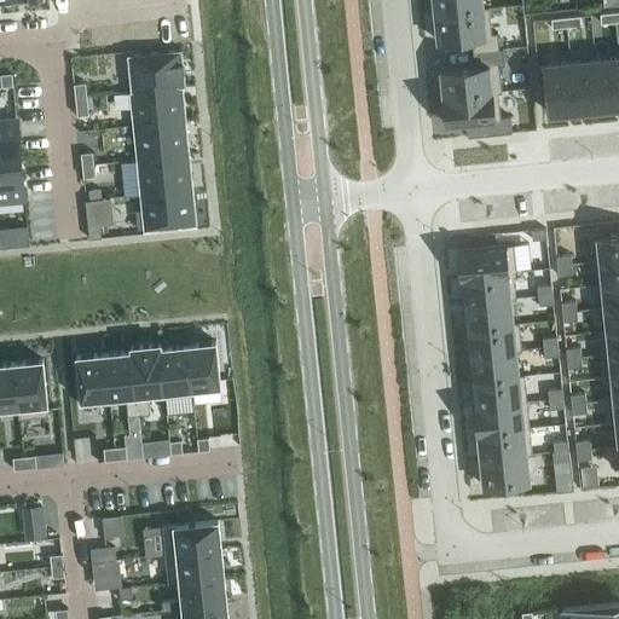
[(433,0),(434,13),(489,7),(489,6),(484,7),(481,0),(433,0)]
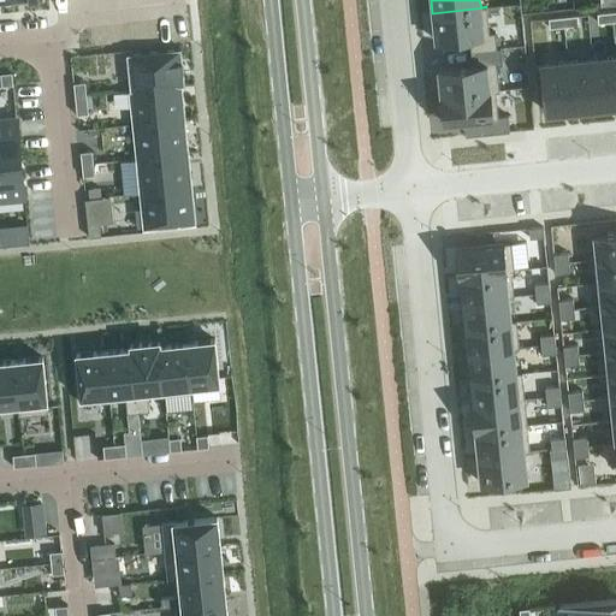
[(486,7),(432,13),(433,25),(434,40),(469,36),(471,52),(497,48),(496,39),(495,33),(490,33),(487,18),(486,7)]
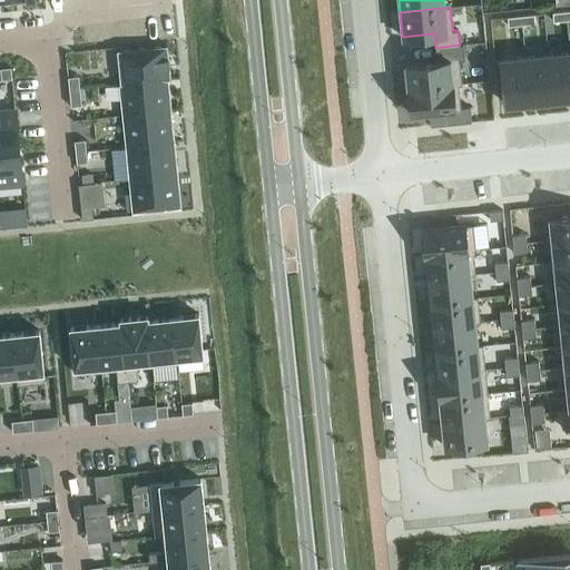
[(566,11),(553,12),(553,21),(567,20),(566,11)]
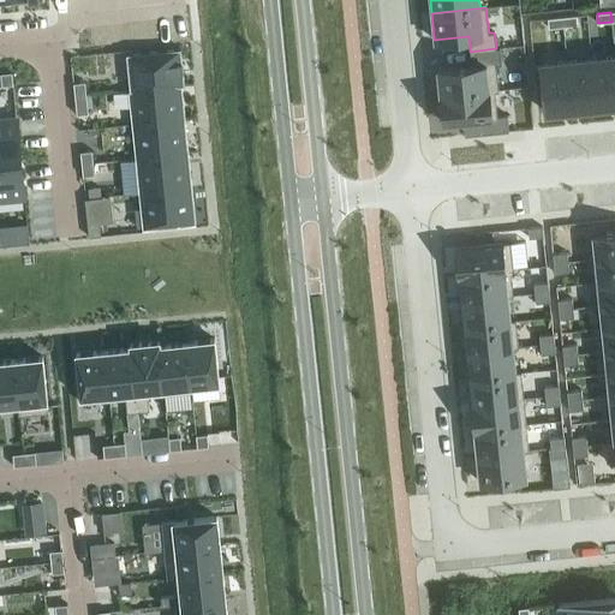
[(577,16),(562,17),(562,27),(577,25),(577,16)]
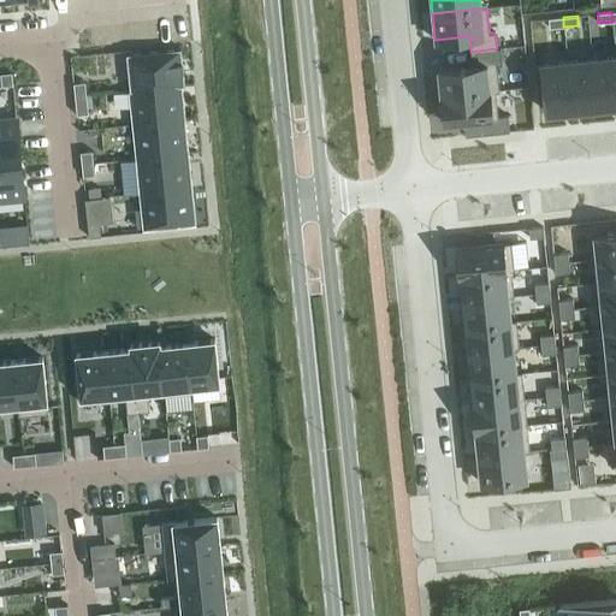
[(563,17),(549,18),(549,28),(563,27),(563,17)]
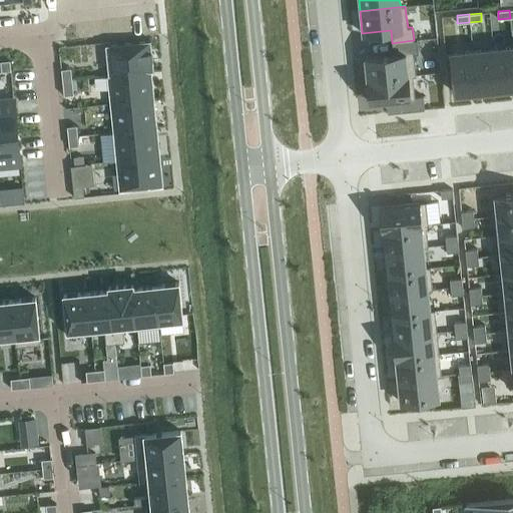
[(150,40),(105,45),(108,75),(153,70),(150,40)]
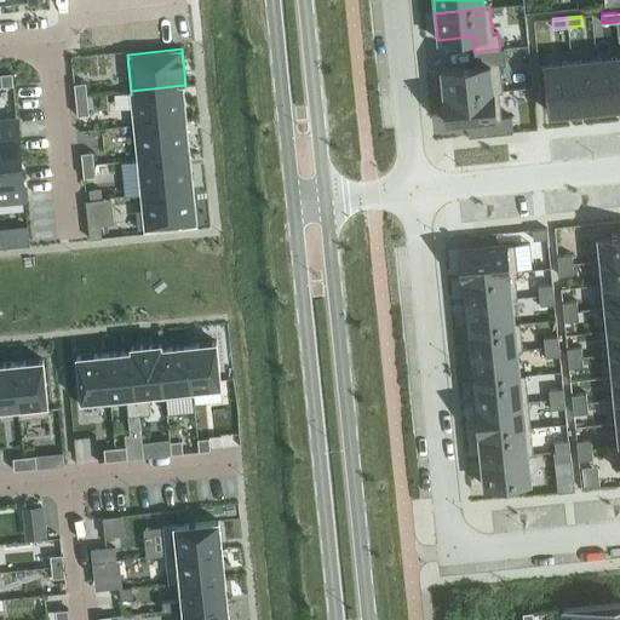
[(475,67),(441,70),(442,85),(443,97),(503,91),(500,65),(505,65),(504,49),(500,49),(474,52),(475,67)]
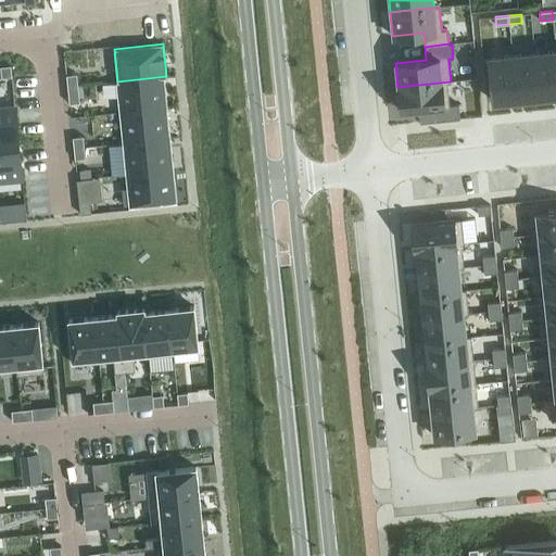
[(555,51),(534,53),(539,97),(555,95),(555,51)]
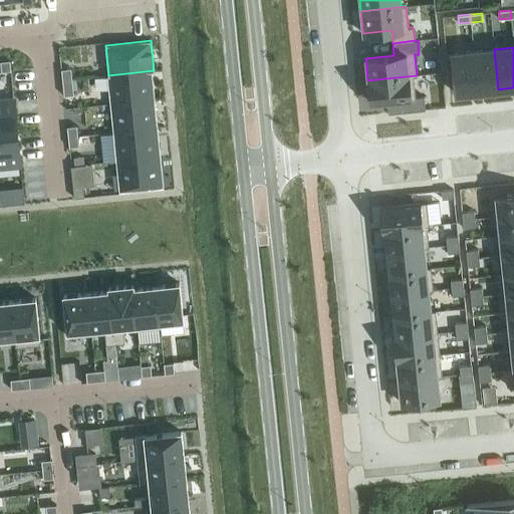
[(494,49),(473,51),(478,92),(498,89),(494,49)]
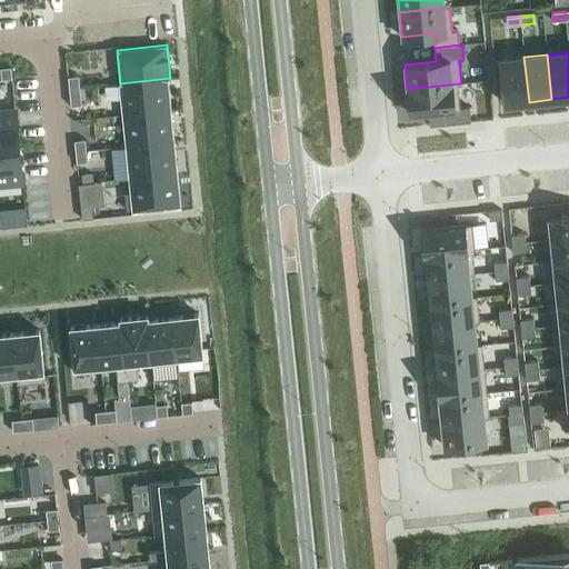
[(523,57),(500,60),(505,105),(529,102),(523,57)]
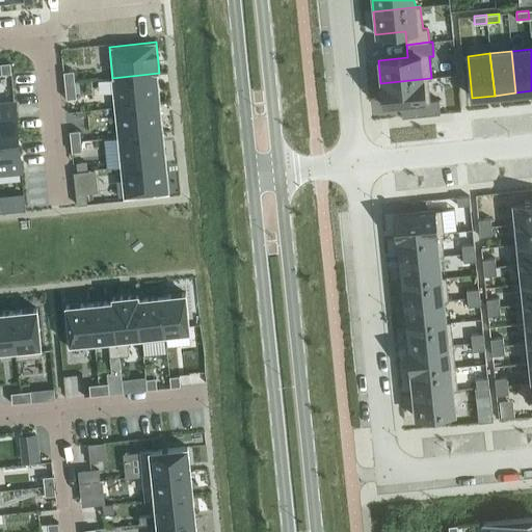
[(10,62),(0,63),(0,64),(1,75),(11,74),(10,62)]
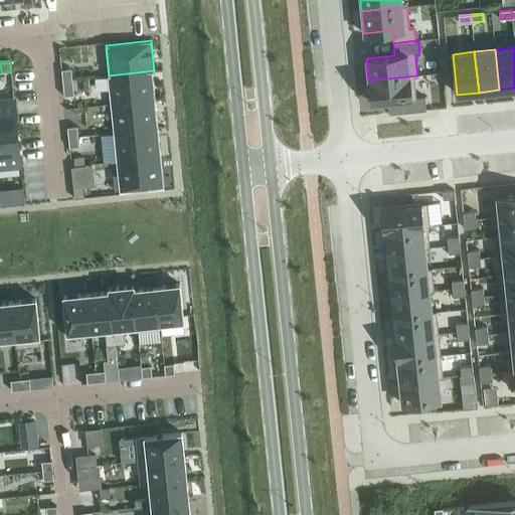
[(70,68),(61,69),(62,79),(72,78),(70,68)]
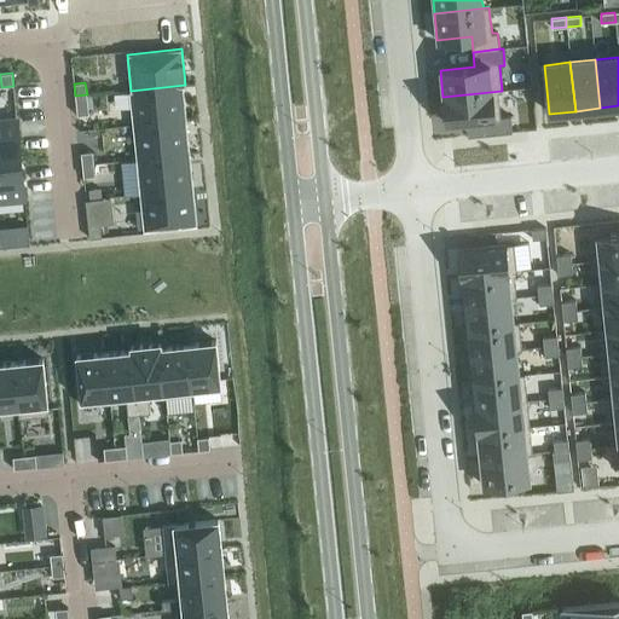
[(185,85),(131,91),(134,125),(184,120),(181,86),(185,86),(185,85)]
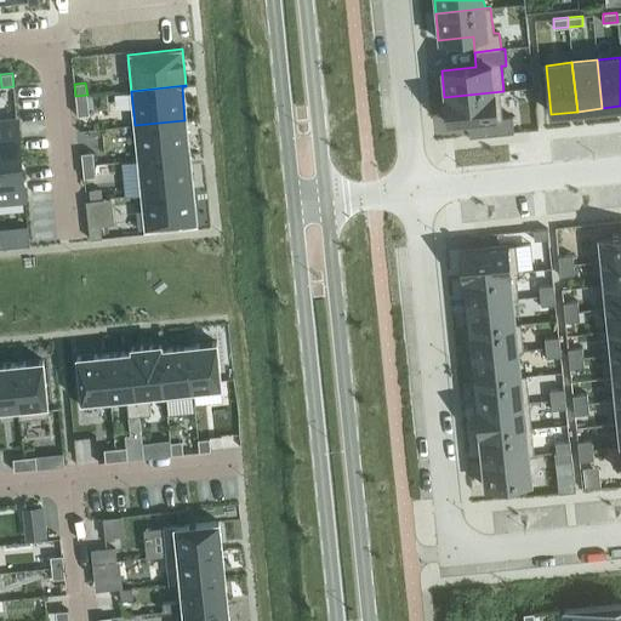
[(503,91),(444,97),(445,109),(448,124),(482,120),(483,135),(513,132),(512,115),(502,117),(500,92),(503,92),(503,91)]
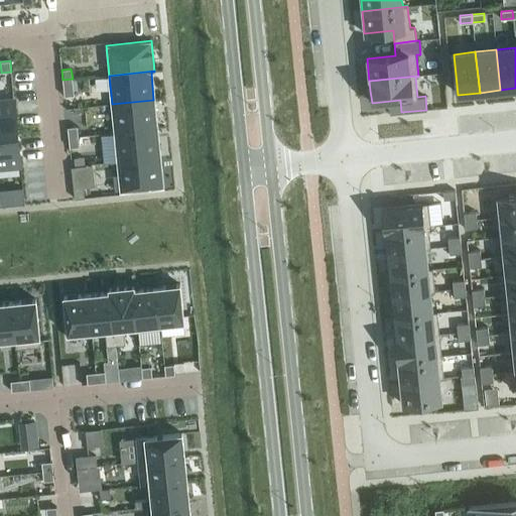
[(73,79),(62,80),(63,96),(74,95),(73,79)]
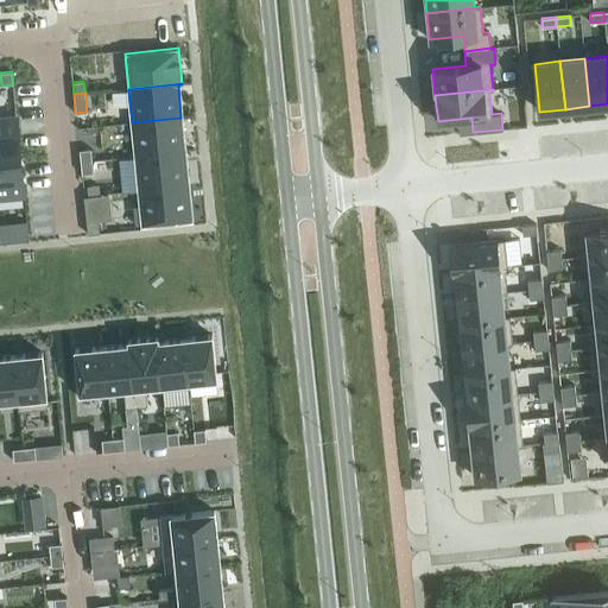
[(16,116),(0,118),(0,158),(20,156),(16,116)]
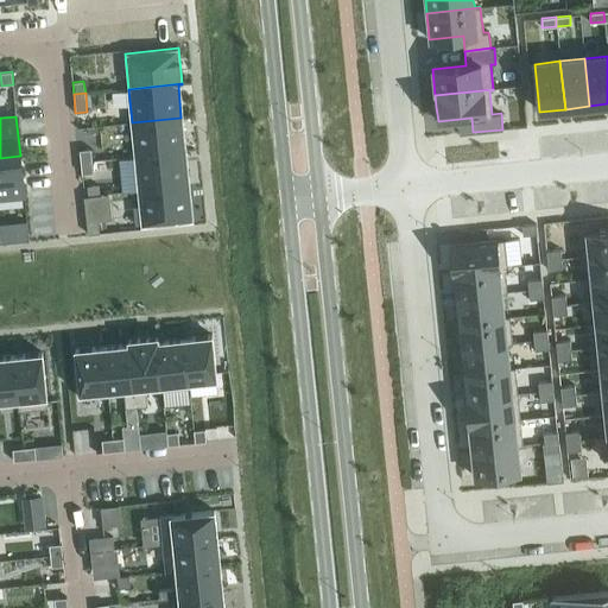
[(181,118),(132,122),(135,157),(184,152),(181,118)]
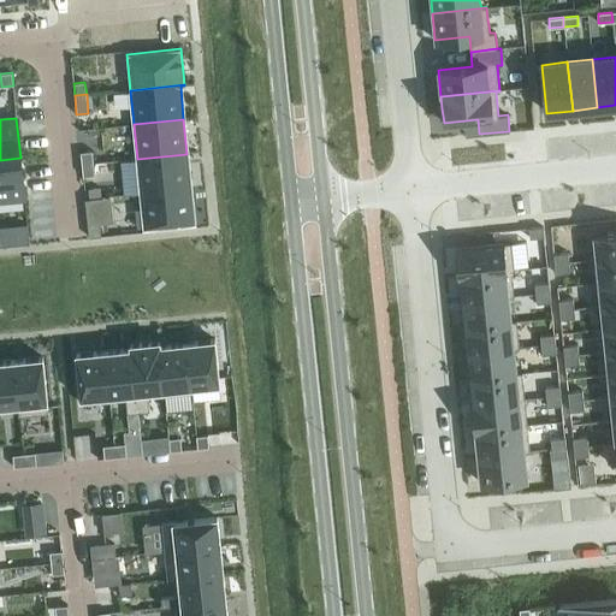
[(92,150),(81,152),(82,165),(93,164),(92,150)]
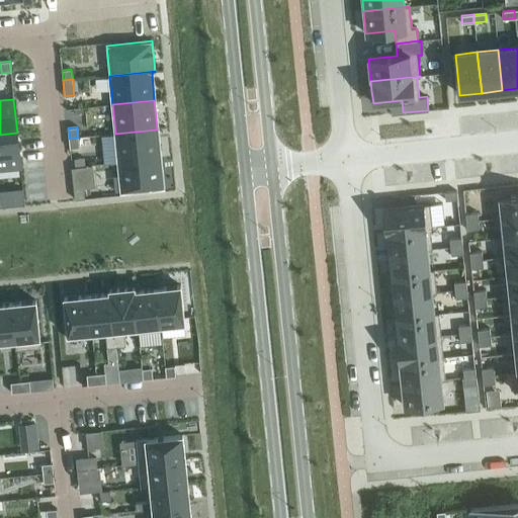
[(157,130),(115,134),(118,163),(160,158),(157,130)]
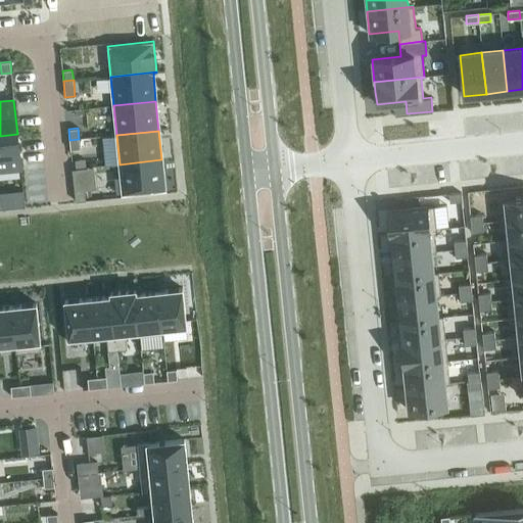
[(17,134),(0,136),(0,170),(20,168),(17,134)]
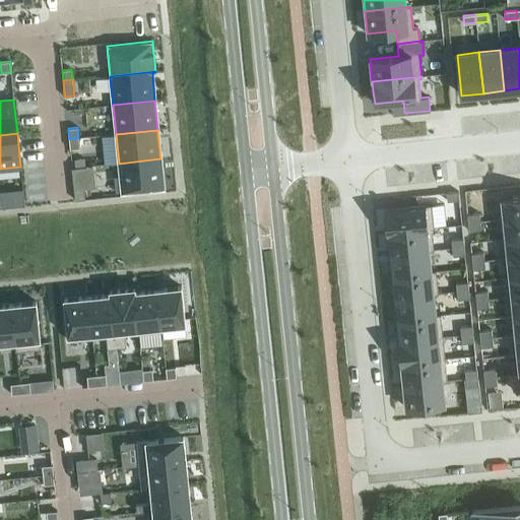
[(78,138),(69,139),(70,149),(79,148),(78,138)]
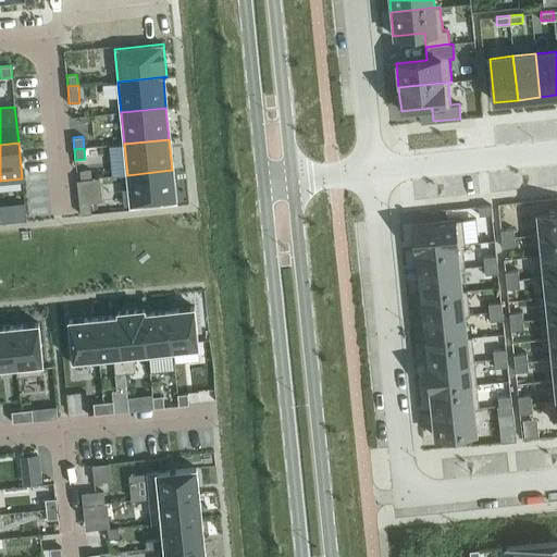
[(172,170),(127,175),(131,207),(159,203),(175,202),(172,170)]
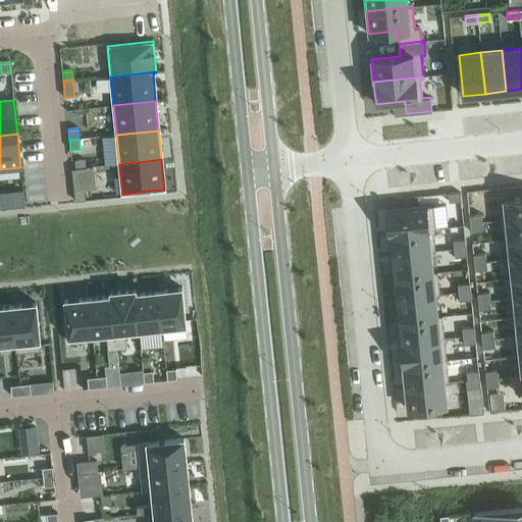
[(84,190),(74,191),(75,202),(86,200),(84,190)]
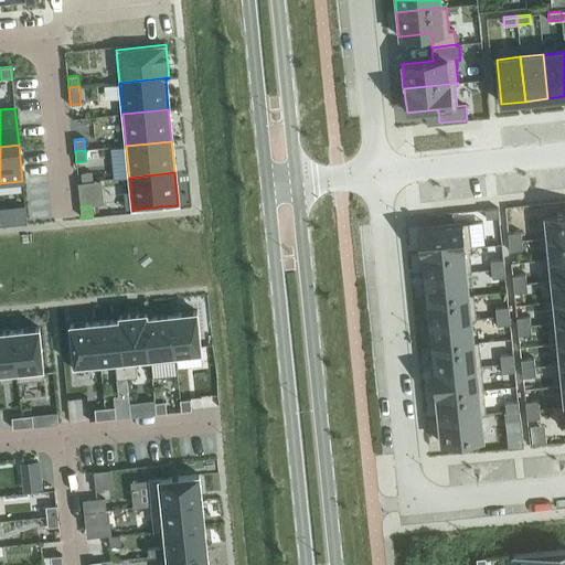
[(486,219),(499,217),(498,209),(484,210),(486,219)]
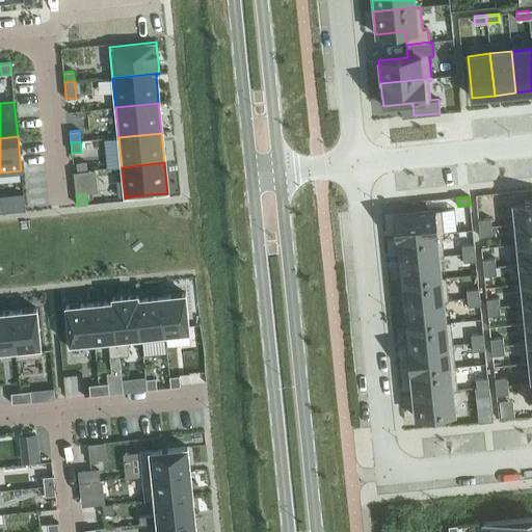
[(24,200),(15,201),(16,211),(25,210),(24,200)]
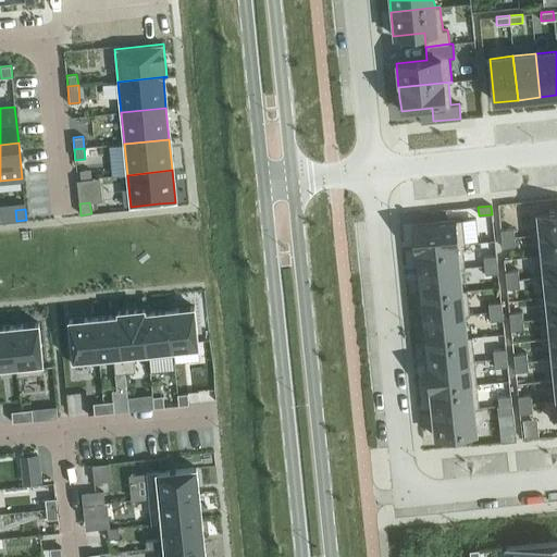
[(556,211),(536,213),(540,235),(556,233),(556,211)]
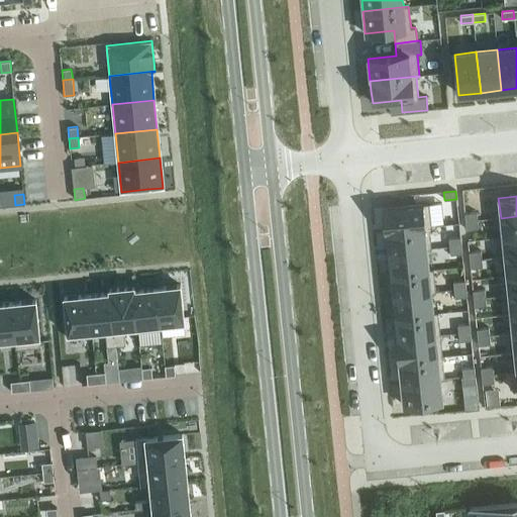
[(422,205),(383,208),(386,231),(424,227),(422,205)]
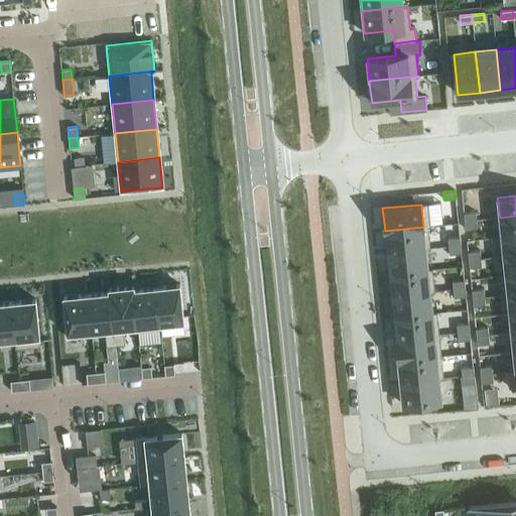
[(464,213),(465,221),(477,220),(476,212),(464,213)]
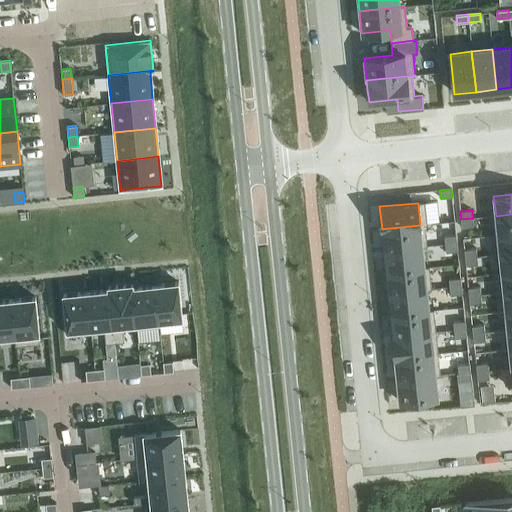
[(511,214),(496,216),(497,235),(511,233),(511,214)]
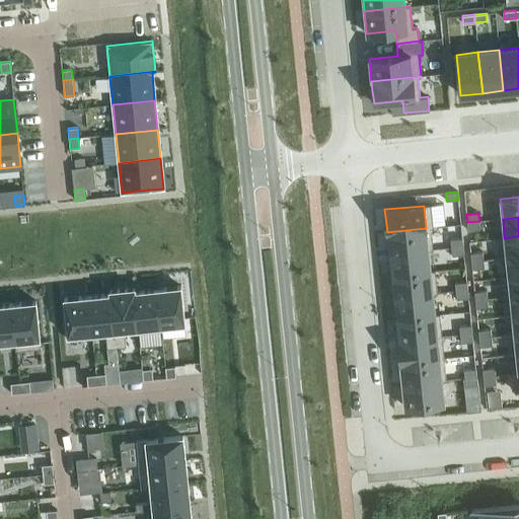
[(467,230),(480,229),(479,221),(467,222),(467,230)]
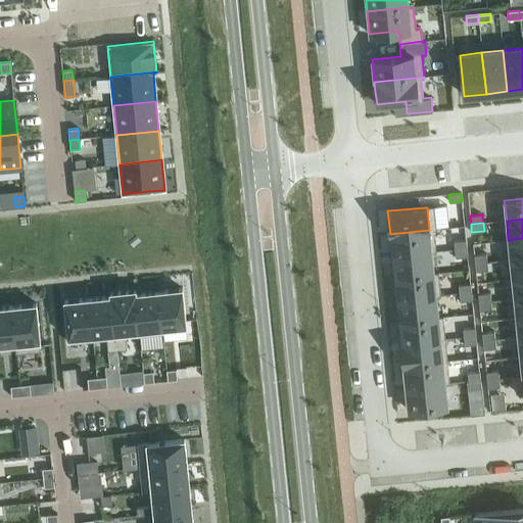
[(429,230),(390,234),(392,255),(431,251),(429,230)]
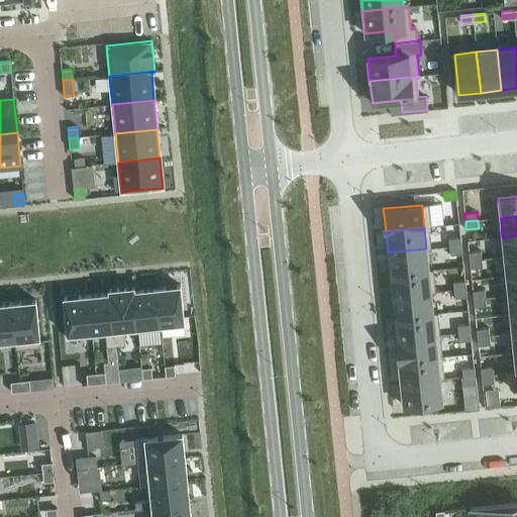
[(516,235),(502,237),(504,256),(516,254),(516,235)]
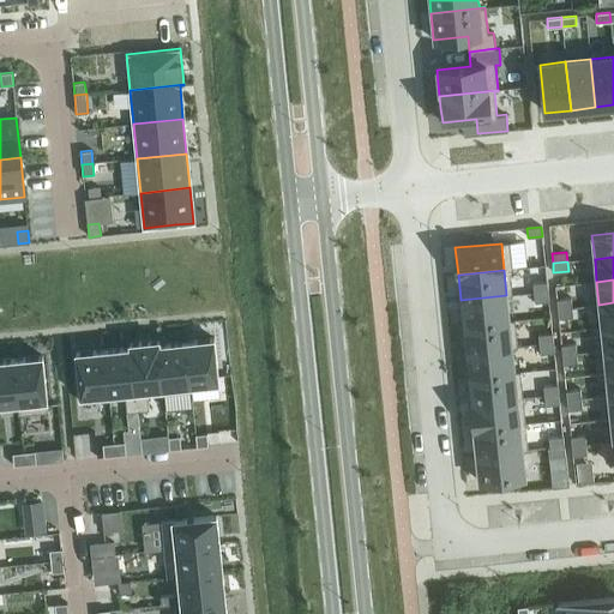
[(533,283),(534,293),(548,292),(547,282),(533,283)]
